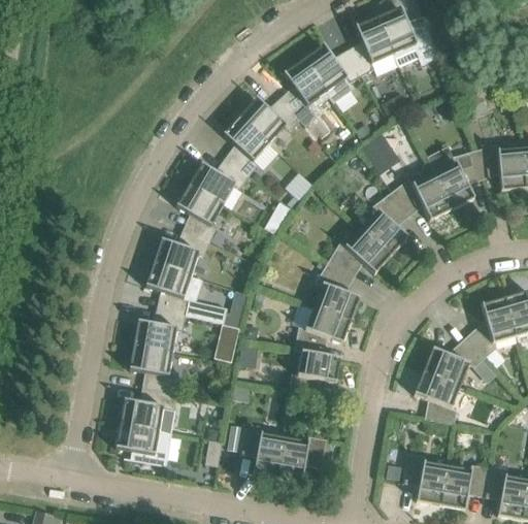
[(399,6),(377,15),(393,53),(398,65),(417,57),(420,63),(437,56),(425,18),(424,14),(423,14),(424,15),(425,20),(411,24),(407,21),(406,22),(399,6)]
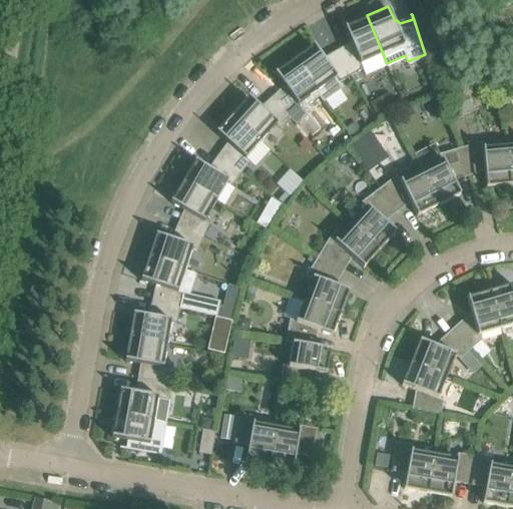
[(349,45),(339,51),(351,72),(363,66),(366,72),(387,63),(382,51),(367,15),(344,25),(351,40),(349,41),(349,45)]
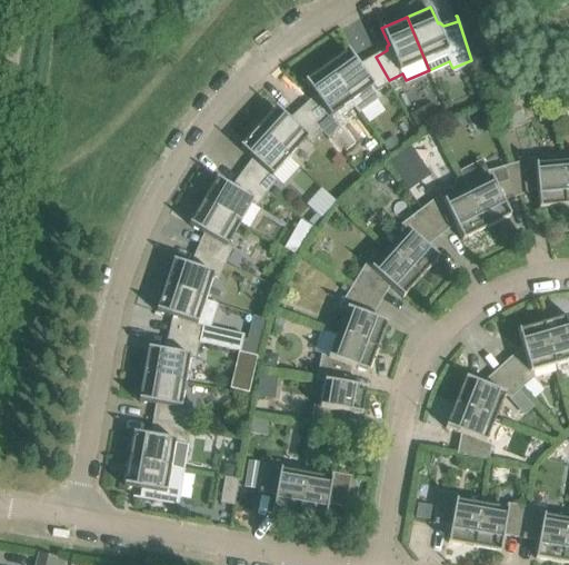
[(348,48),(326,63),(355,102),(359,109),(381,93),(377,88),(389,80),(376,57),(363,63),(359,61),(358,62),(348,48)]
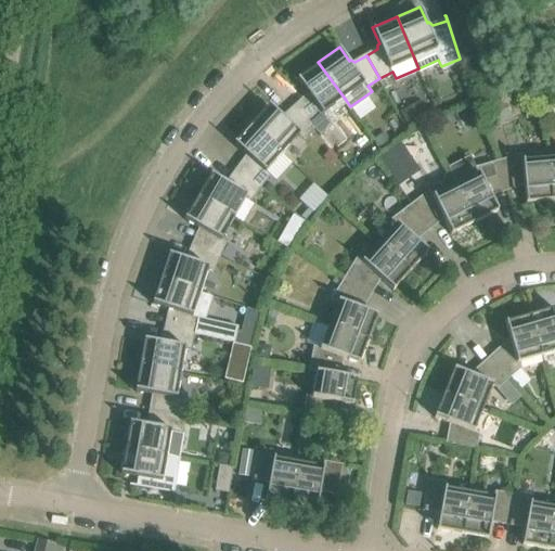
[(318,62),(297,77),(307,91),(306,92),(307,97),(297,105),(315,125),(314,126),(320,132),(327,126),(332,122),(326,115),(346,100),(318,62)]
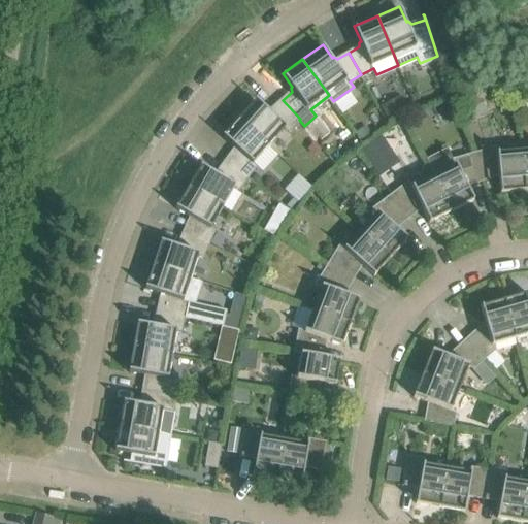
[(479,91),(460,100),(468,117),(487,107),(479,91)]
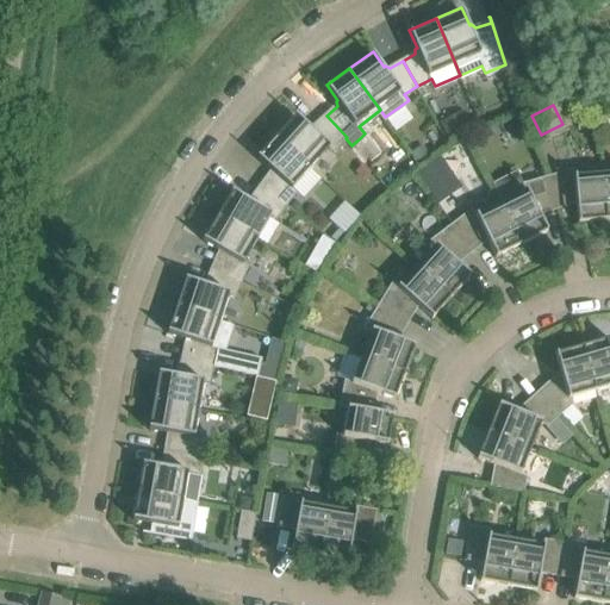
[(465,111),(442,124),(449,137),(472,124),(468,117),(465,111)]
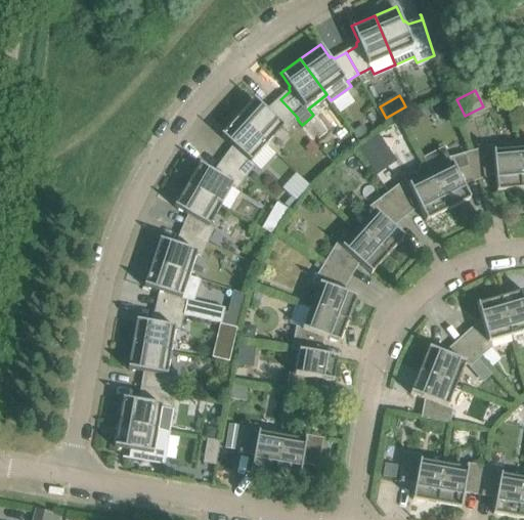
[(253,96),(236,115),(266,141),(281,124),(287,128),(297,119),(298,118),(280,99),(271,107),(266,106),(265,107),(253,96)]
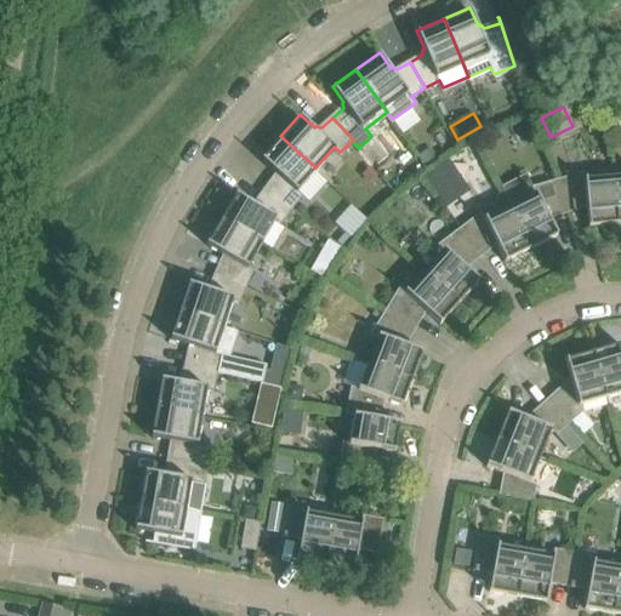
[(280,136),(261,158),(275,171),(274,172),(275,177),(267,188),(291,206),(302,193),(297,188),(315,167),(280,136)]
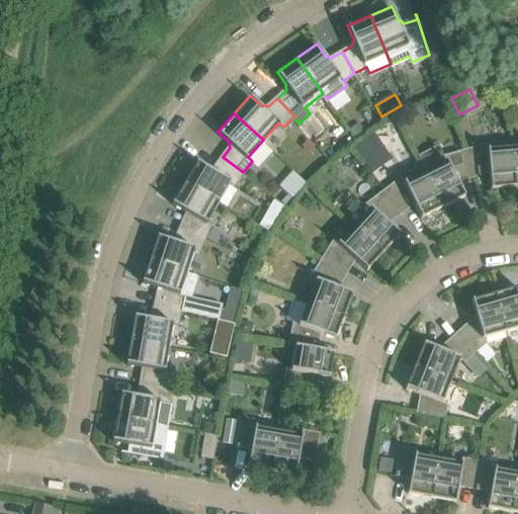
[(359,120),(348,127),(354,136),(365,129),(359,120)]
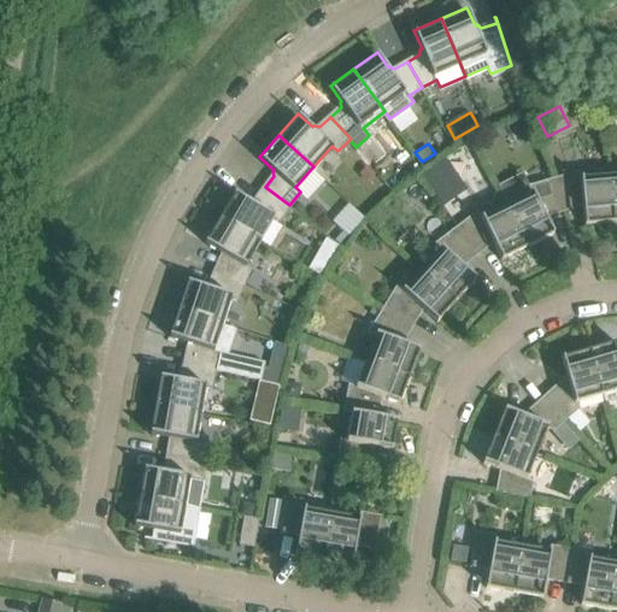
[(445,156),(422,172),(438,195),(460,178),(445,156)]
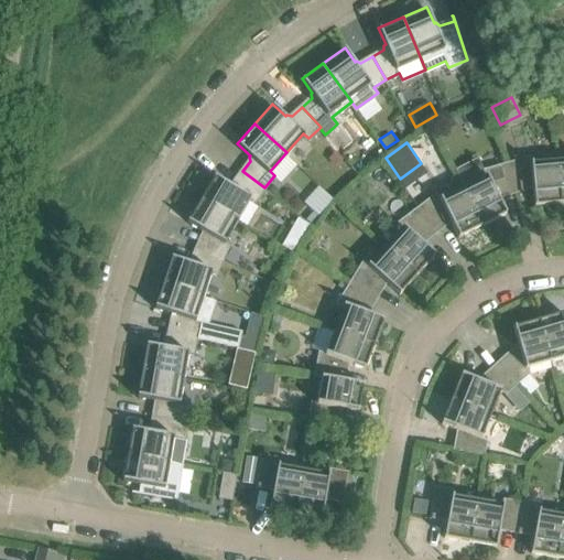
[(531,152),(507,160),(513,185),(528,181),(531,185),(532,185),(534,203),(560,201),(554,158),(532,160),(531,152)]
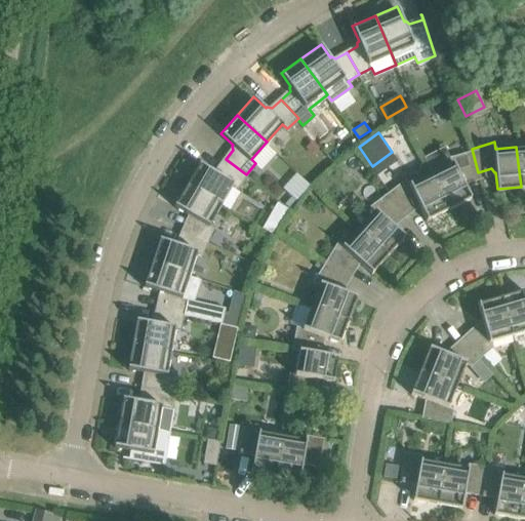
[(524,146),(516,147),(521,187),(524,186),(524,146)]
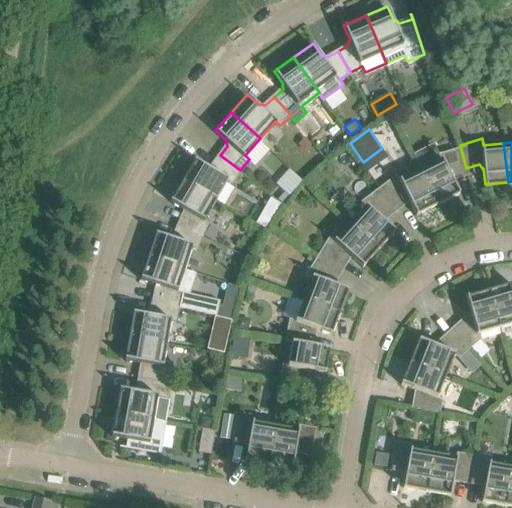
[(440,157),(417,169),(435,203),(459,191),(452,177),(453,176),(453,172),(466,168),(460,145),(437,151),(440,157)]
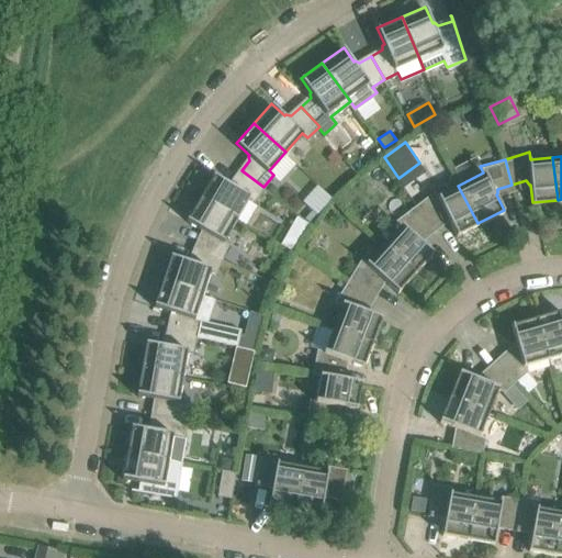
[(213,174),(200,197),(237,218),(249,197),(255,200),(263,187),(242,170),(234,181),(229,181),(228,182),(213,174)]
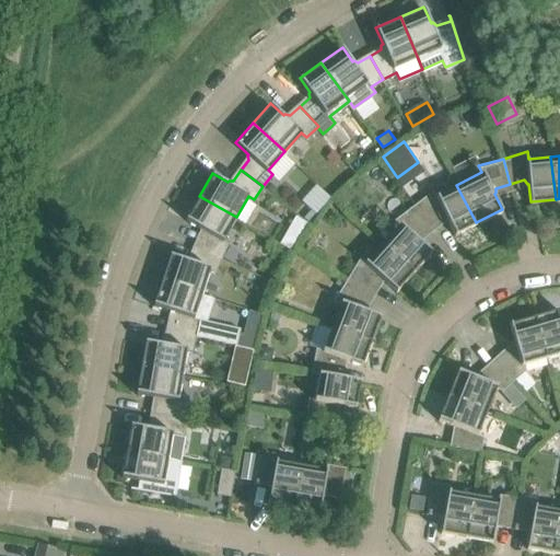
[(434,187),(413,203),(430,224),(442,216),(445,218),(447,218),(455,233),(476,222),(456,185),(438,195),(434,187)]
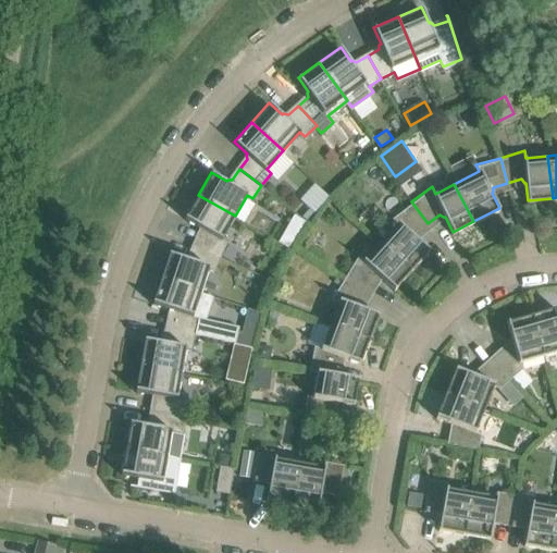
[(198,195),(185,218),(200,226),(199,228),(201,232),(197,244),(221,255),(227,241),(222,237),(235,216),(198,195)]
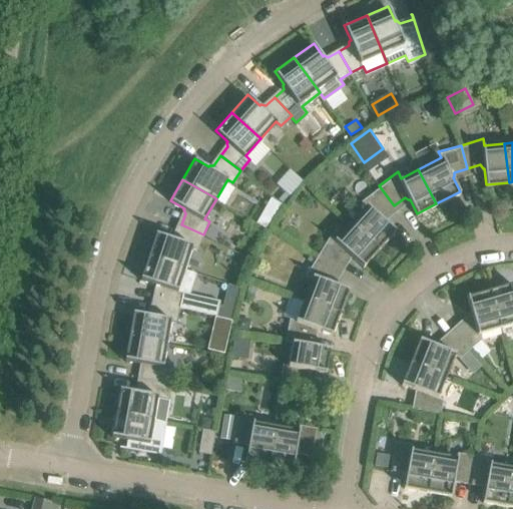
[(366,204),(349,222),(379,248),(395,229),(384,219),(385,217),(383,213),(394,205),(379,185),(360,200),(366,204)]
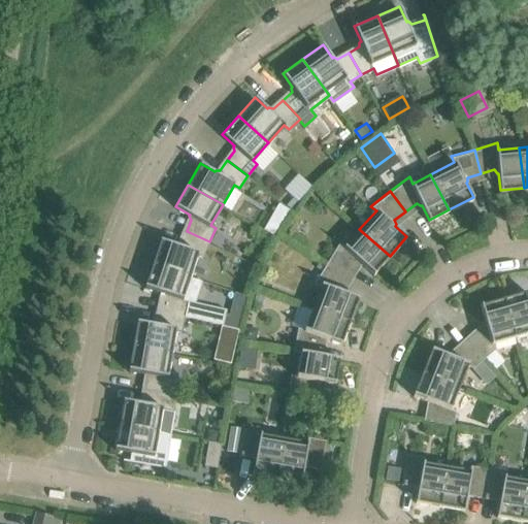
[(292,195),(286,202),(291,207),(297,200),(292,195)]
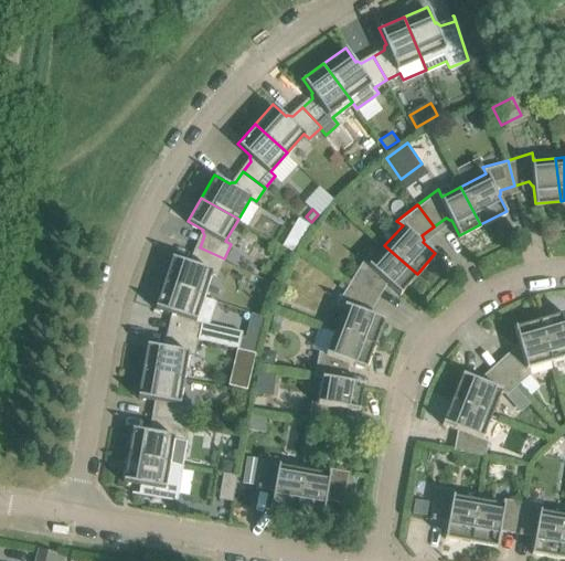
[(299,217),(295,225),(306,231),(310,223),(299,217)]
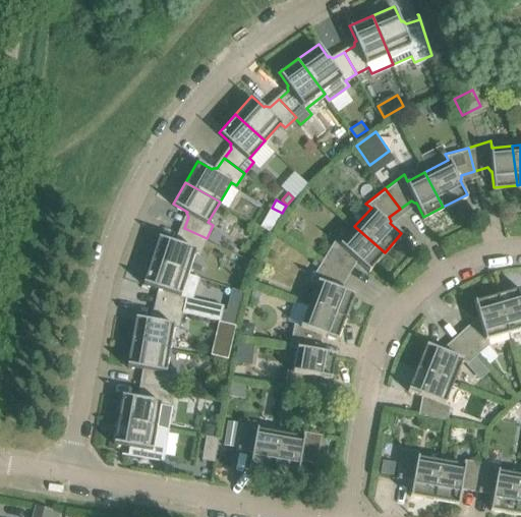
[(335,237),(323,257),(344,271),(351,259),(355,260),(356,259),(368,270),(385,252),(354,226),(340,242),(335,237)]
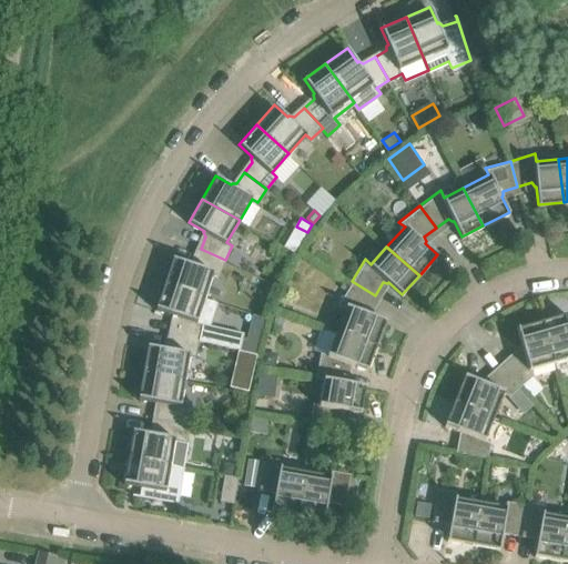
[(172,258),(164,282),(205,295),(213,272),(219,274),(225,260),(201,249),(195,261),(190,261),(190,263),(172,258)]
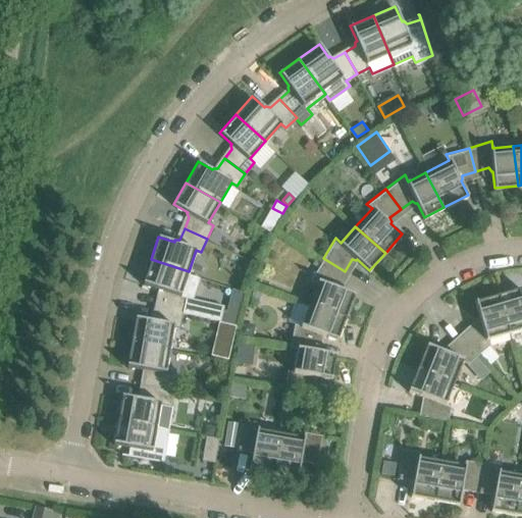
[(213,229),(208,237),(217,243),(221,235),(213,229)]
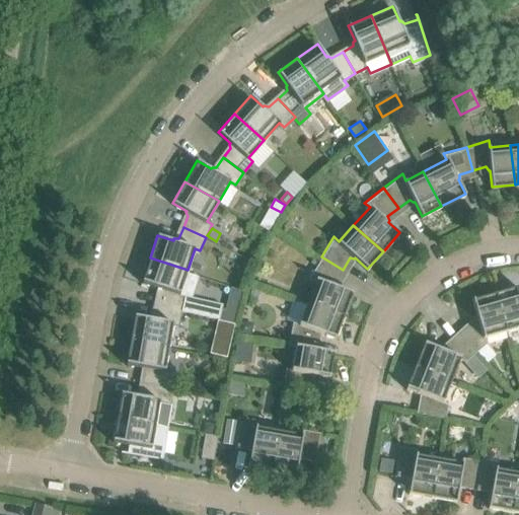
[(315,280),(306,303),(344,316),(352,291),(338,286),(339,285),(336,282),(343,270),(321,256),(319,260),(309,277),(315,280)]
